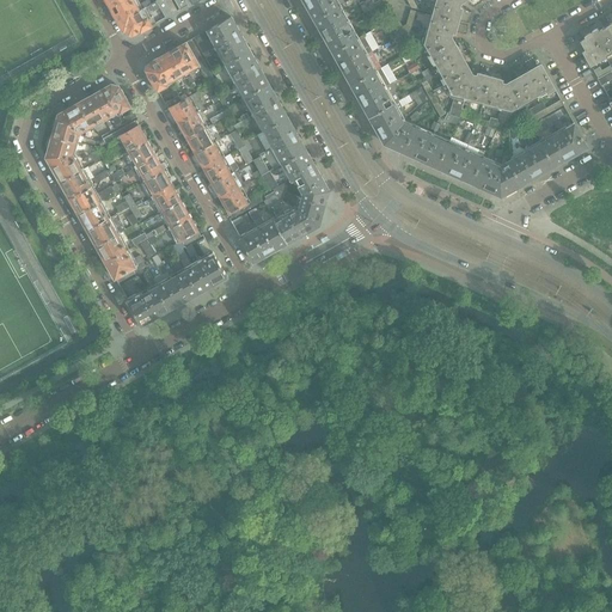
[(141,8),(135,0),(122,0),(110,7),(122,28),(123,28),(124,31),(127,29),(129,34),(134,35),(140,30),(141,31),(153,25),(142,7),(141,8)]
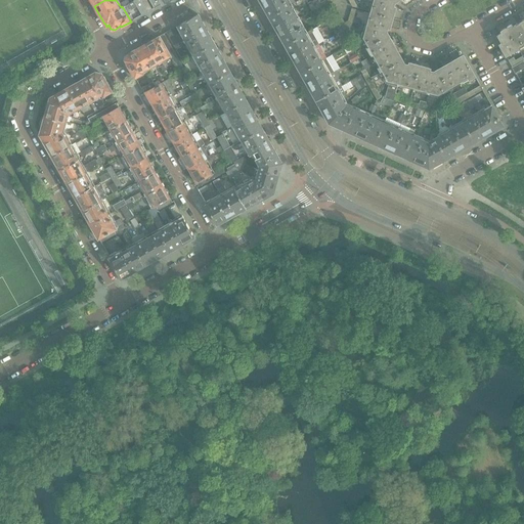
[(144,5),(142,3),(141,1),(140,0),(135,0),(134,0),(125,6),(127,10),(130,9),(131,10),(137,7),(141,15),(147,12),(146,9),(145,7),(144,5)]
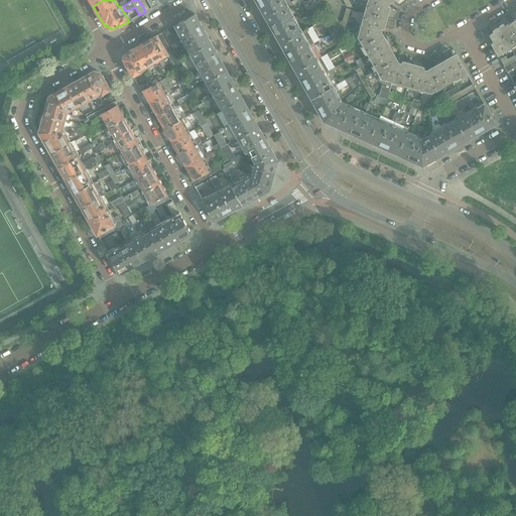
[(146,0),(152,8),(165,0),(146,0)]
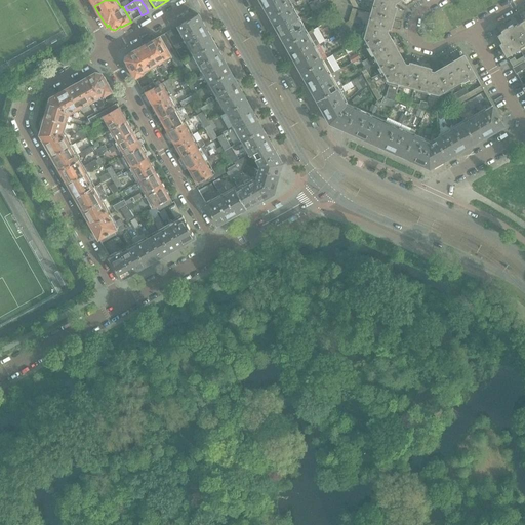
[(289,0),(288,1),(287,0),(260,0),(271,16),(290,5),(295,2),(293,0),(289,0)]
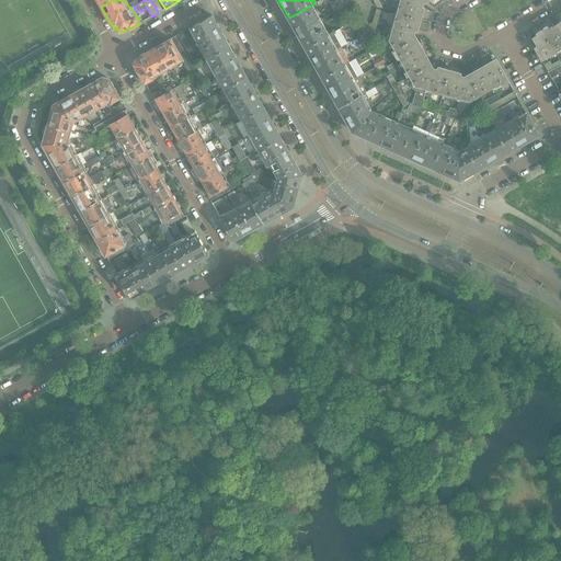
[(348,0),(343,3),(341,0),(336,0),(335,1),(334,1),(339,10),(351,3),(348,0)]
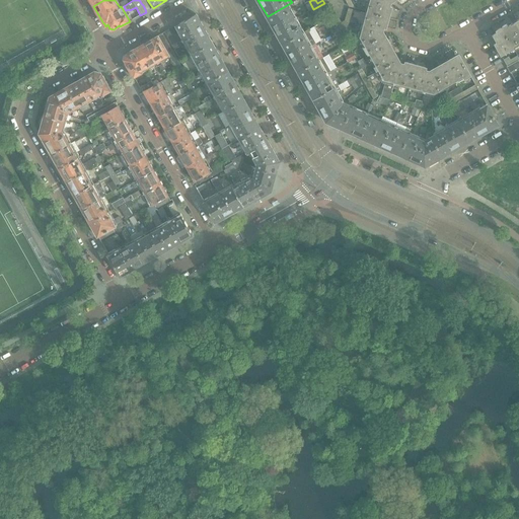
[(392,1),(391,0),(369,0),(366,11),(388,17),(391,7),(389,7),(390,2),(392,1)]
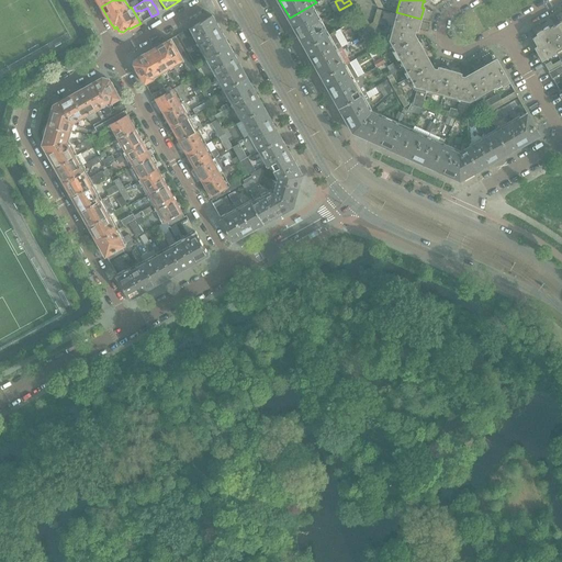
[(327,35),(311,6),(290,18),(306,47),(327,35)]
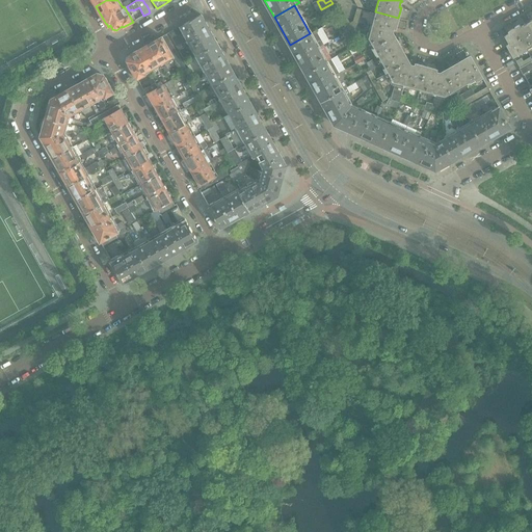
[(373,46),(393,33),(392,32),(394,27),(396,28),(398,18),(375,11),(369,36),(373,46)]
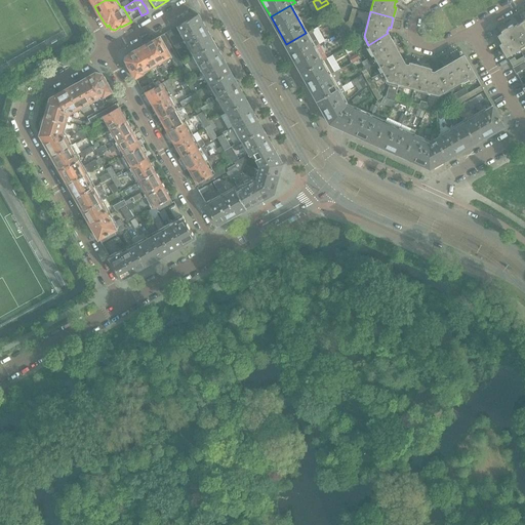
[(214,43),(206,29),(198,14),(176,27),(177,27),(166,33),(173,46),(187,39),(195,54),(214,43)]
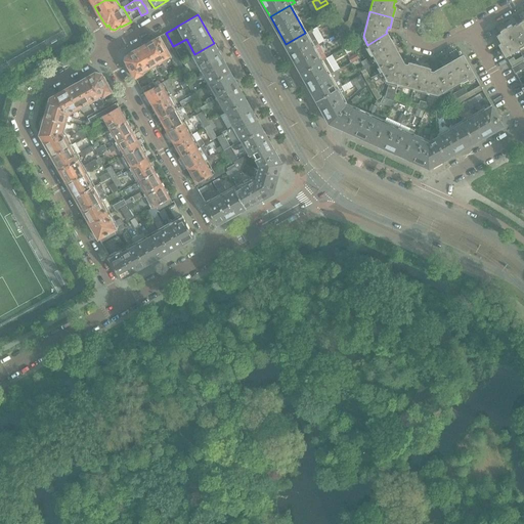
[(518,47),(523,43),(523,19),(513,27),(512,25),(506,28),(518,47)]
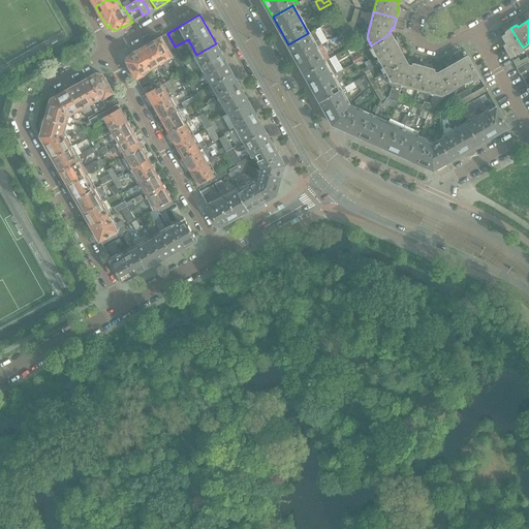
[(359,31),(355,26),(347,30),(350,35),(359,31)]
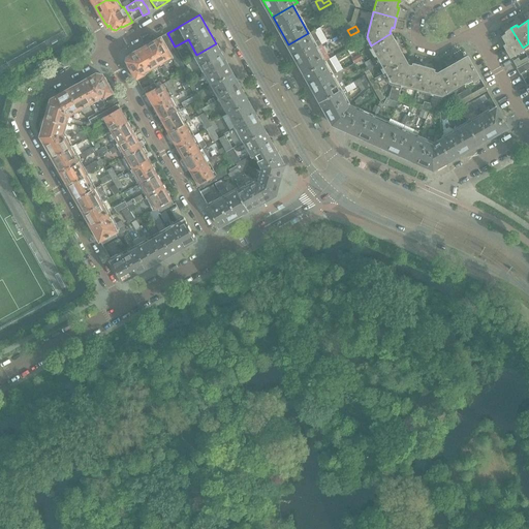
[(524,50),(523,48),(510,28),(505,31),(506,33),(499,36),(510,57),(524,50)]
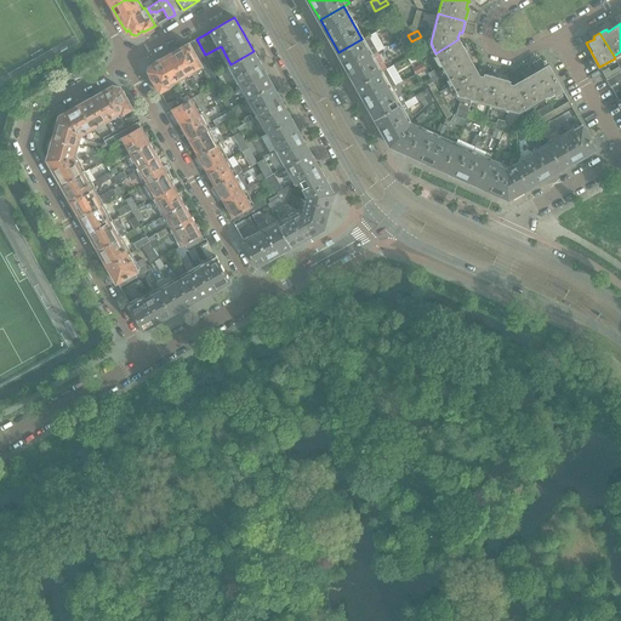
[(381,73),(371,56),(376,53),(377,56),(385,52),(382,50),(379,52),(369,35),(362,40),(362,39),(339,52),(357,86),(381,73)]
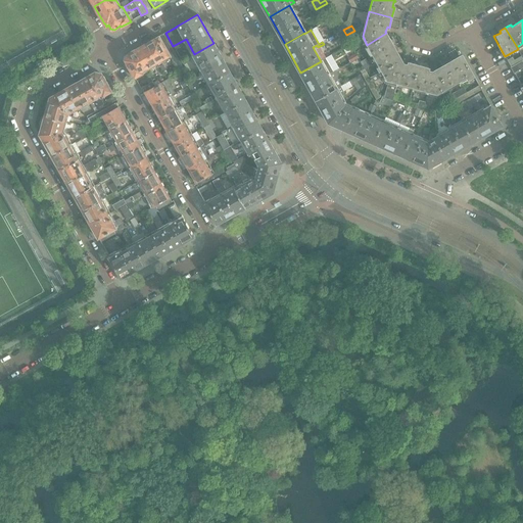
[(402,61),(387,35),(386,33),(367,45),(383,73),(402,61)]
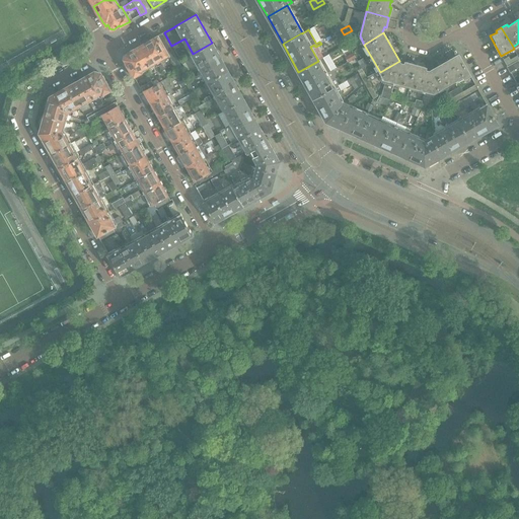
[(134,49),(145,68),(169,55),(168,53),(166,51),(165,49),(164,47),(163,44),(162,42),(160,40),(159,38),(158,35),(134,49)]
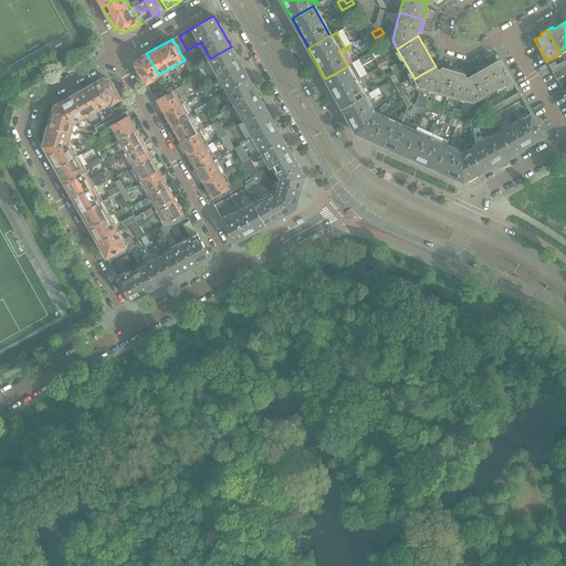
[(249,77),(231,46),(210,59),(227,90),(249,77)]
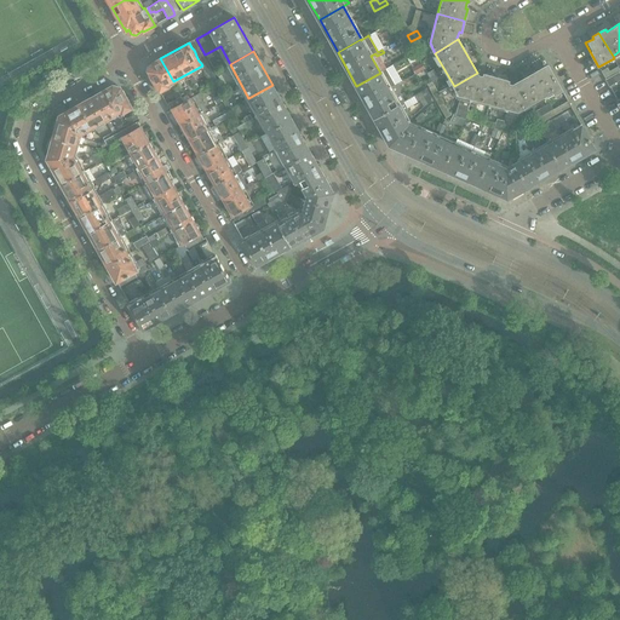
[(173,81),(160,58),(154,62),(155,63),(150,65),(149,72),(151,75),(150,75),(160,92),(168,87),(168,85),(173,81)]
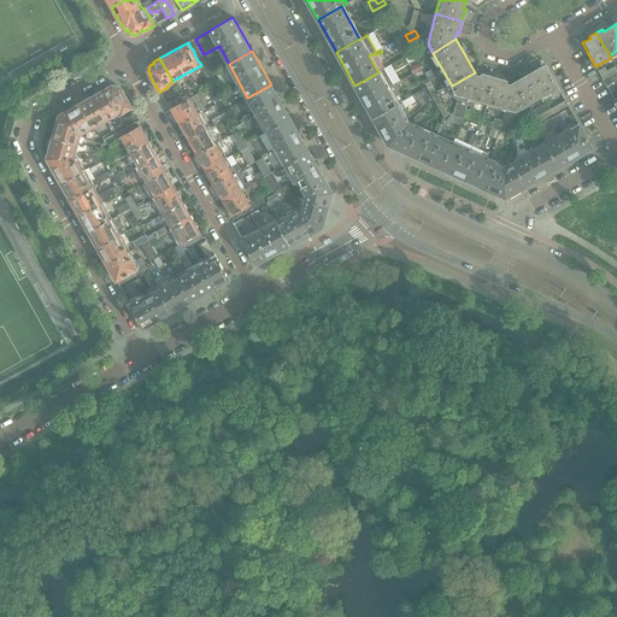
[(559,89),(545,65),(516,82),(528,105),(551,92),(552,93),(559,89)]
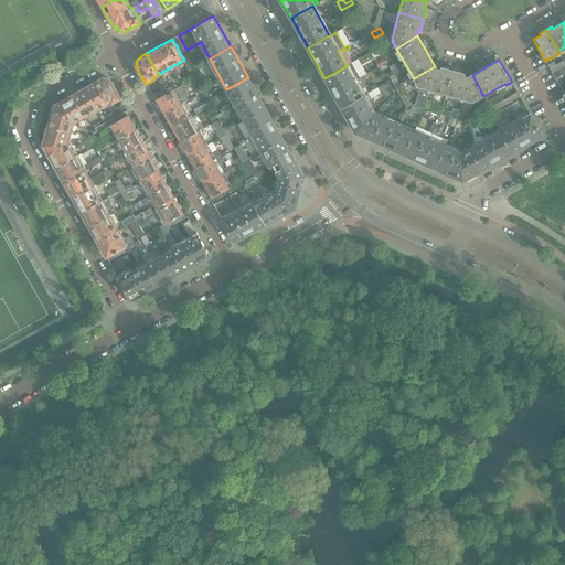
[(551,63),(547,64),(553,73),(562,67),(564,66),(564,67),(564,63),(563,60),(555,64),(554,61),(551,63)]
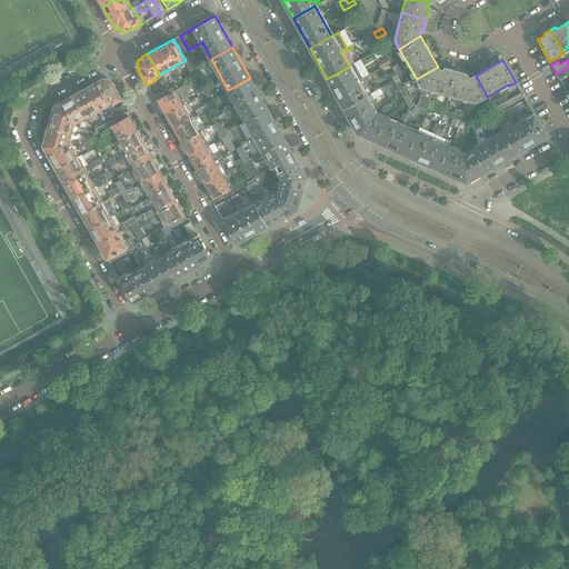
[(362,79),(353,63),(349,67),(327,79),(343,109),(370,95),(371,92),(366,83),(369,82),(366,77),(362,79)]
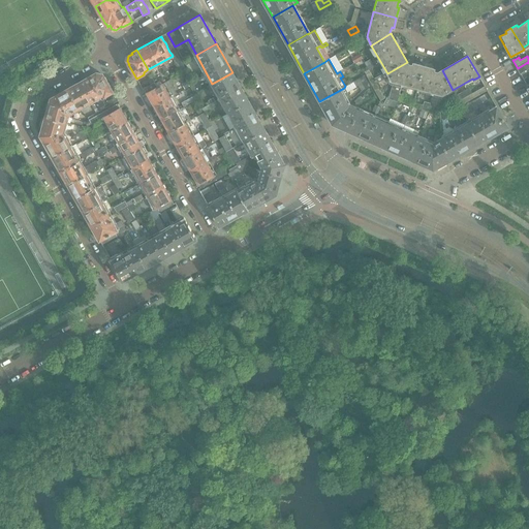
[(417,89),(424,66),(413,63),(413,65),(408,64),(407,62),(387,73),(389,76),(385,79),(389,84),(393,85),(389,98),(398,101),(400,93),(406,94),(409,86),(417,89)]
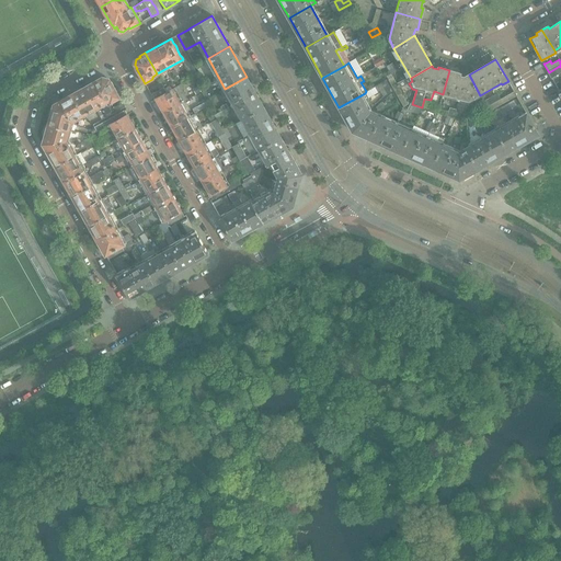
[(560,79),(559,75),(560,72),(560,67),(560,66),(558,67),(549,72),(552,79),(556,84),(560,80),(560,79)]
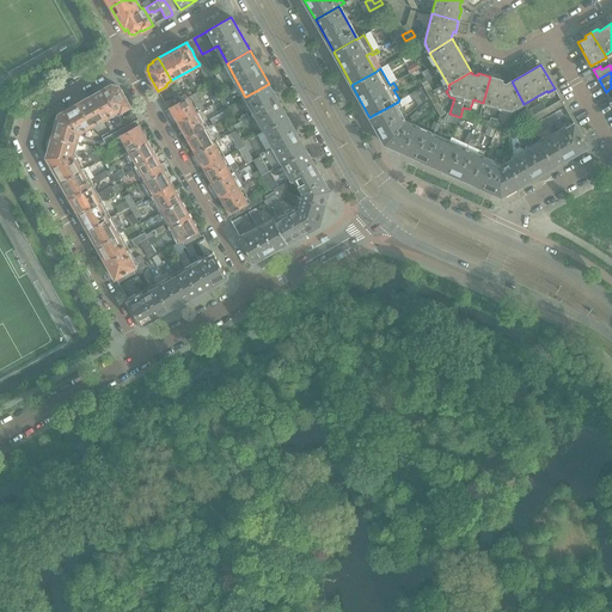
[(512,110),(524,104),(512,81),(507,84),(501,83),(502,80),(490,77),(483,103),(501,108),(500,114),(495,130),(500,132),(502,123),(505,124),(507,115),(506,109),(512,110)]
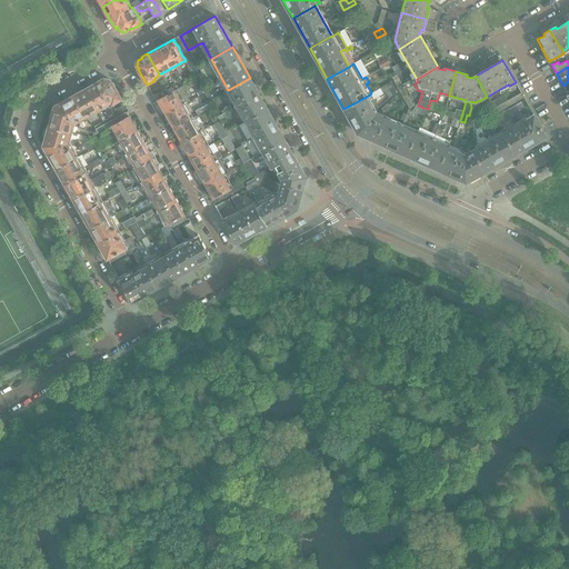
[(268,109),(250,78),(228,90),(246,121),(268,109)]
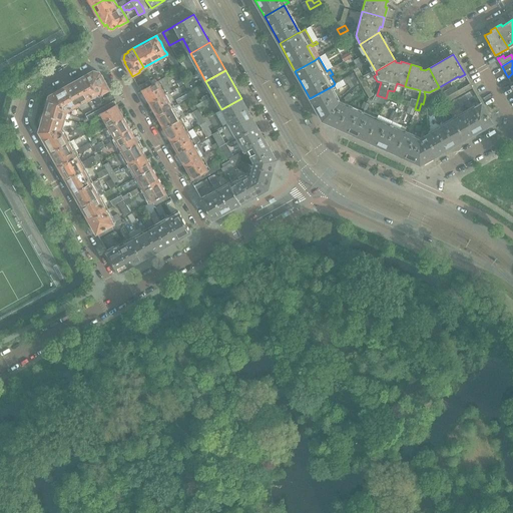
[(110,90),(101,75),(100,73),(93,71),(91,72),(86,74),(97,93),(99,92),(101,95),(110,90)]
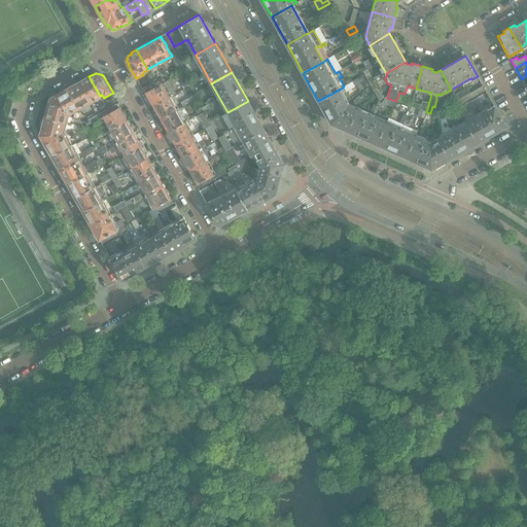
[(100,96),(89,76),(68,89),(78,108),(90,102),(96,113),(98,111),(92,100),(100,96)]
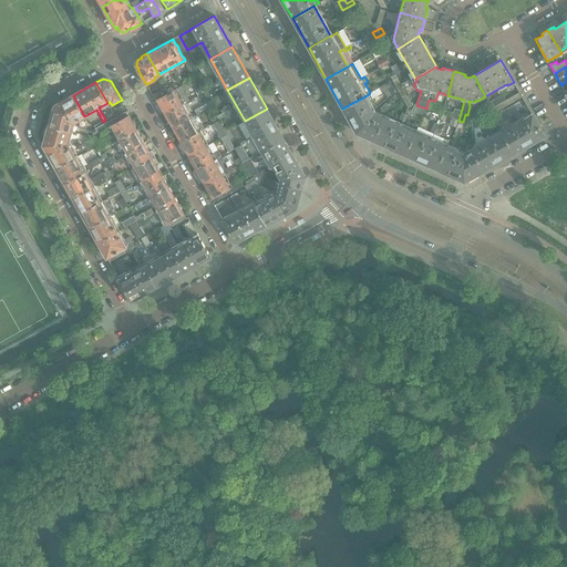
[(394,92),(394,90),(390,82),(379,88),(382,93),(384,93),(388,99),(394,92)]
